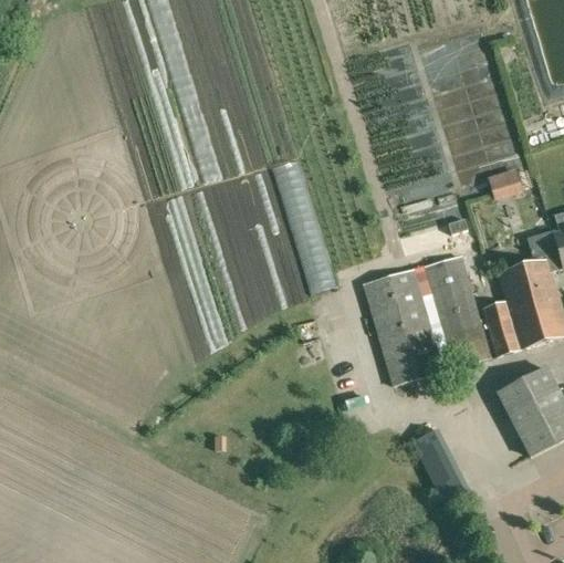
[(494,184),(497,194),(528,187),(525,176),(494,184)]
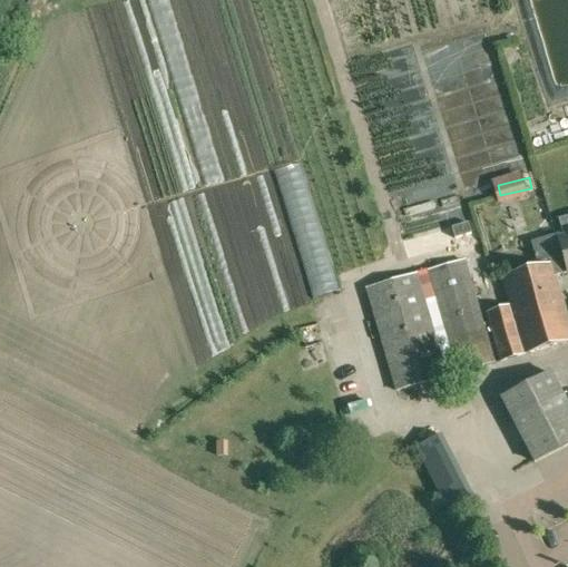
[(567,270),(567,231),(559,234),(558,230),(529,237),(536,260),(549,255),(550,260),(500,274),(508,302),(486,309),(500,357),(567,336),(567,322),(554,272),(567,269),(567,270)]
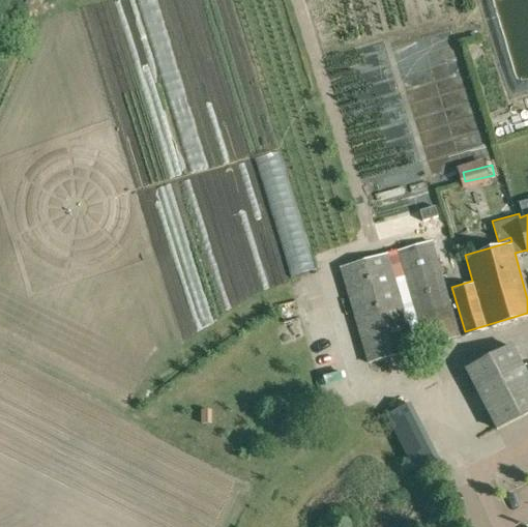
[(457,334),(430,239),(397,249),(424,344),(457,334)]
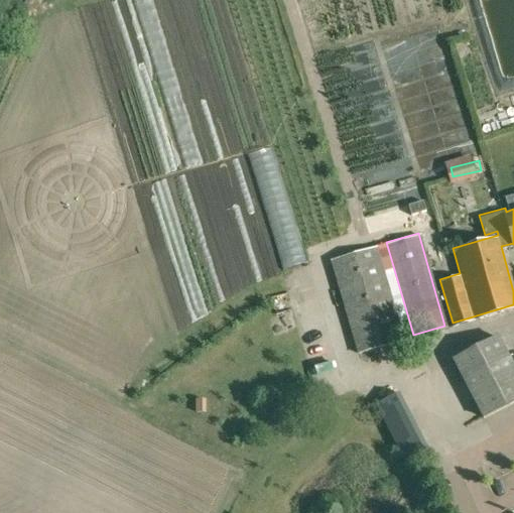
[(402,338),(375,244),(331,257),(358,350),(402,338)]
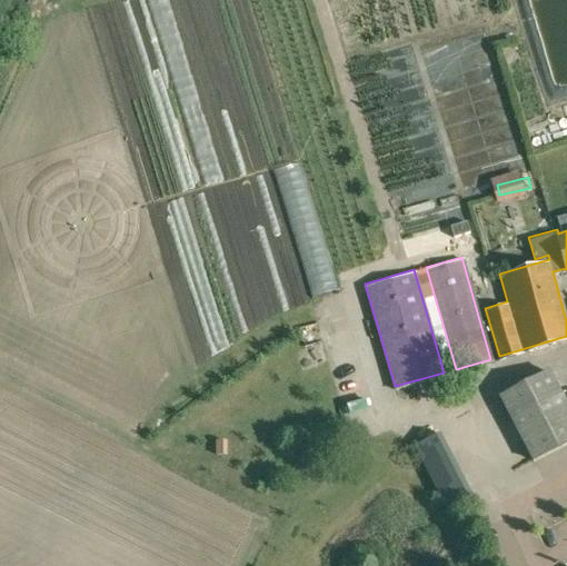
[(344,299),(321,304),(324,315),(346,310),(344,299)]
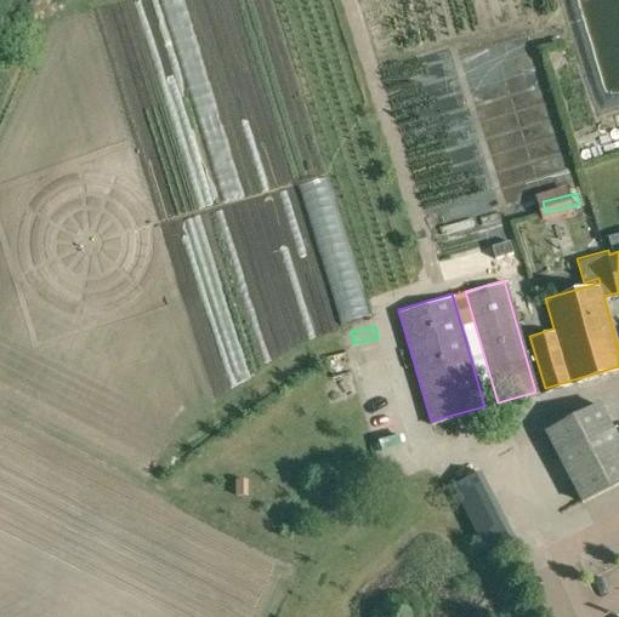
[(334,387),(357,383),(356,372),(333,376),(334,387)]
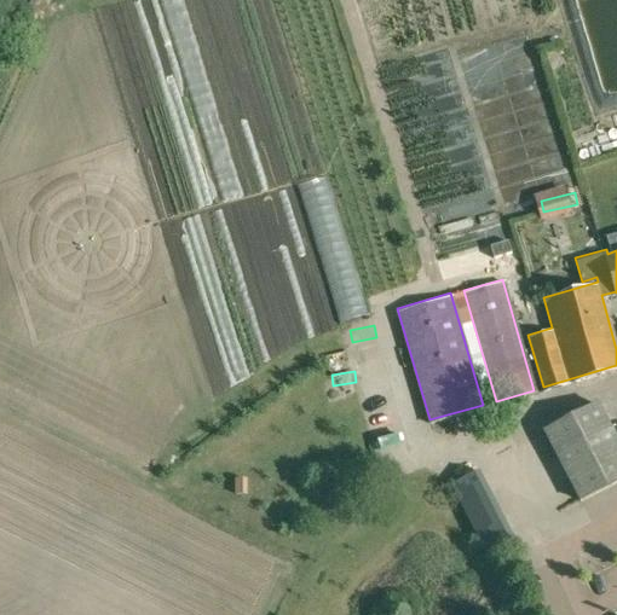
[(616,440),(597,401),(543,428),(578,498),(616,477),(616,440)]
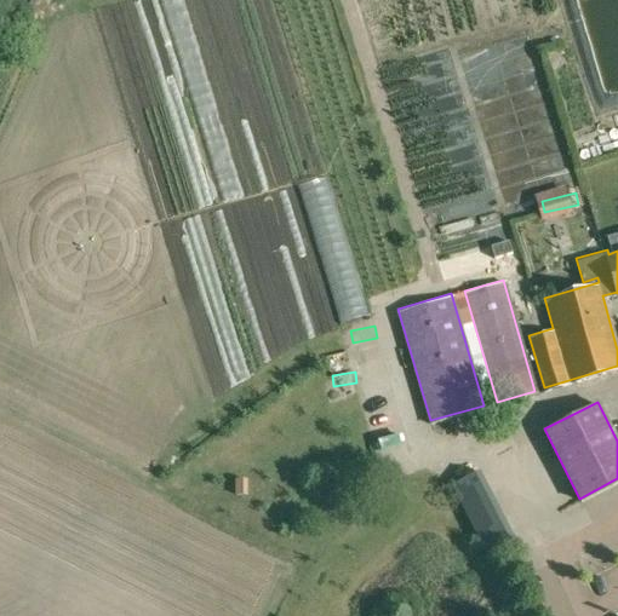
[(488,513),(505,506),(501,491),(482,499),(488,513)]
